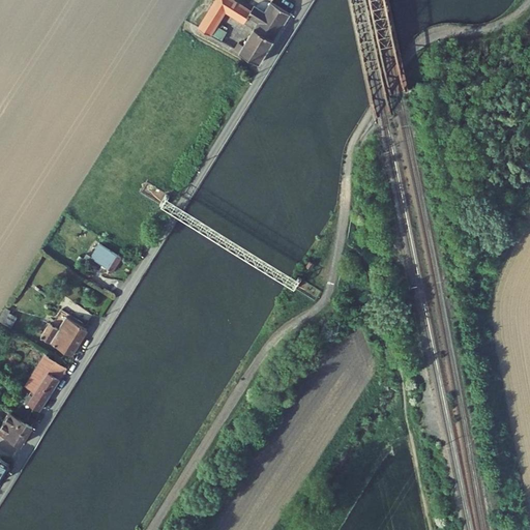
[(215,0),(199,27),(211,35),(217,26),(227,10),(244,22),(248,16),(252,10),(234,0),(215,0)]
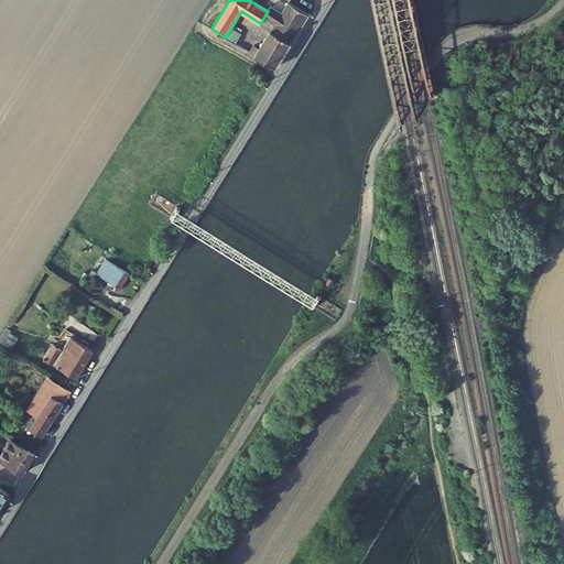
[(271,28),(292,42),(308,14),(288,1),(281,12),(271,6),(268,11),(264,17),(274,23),(271,28)]
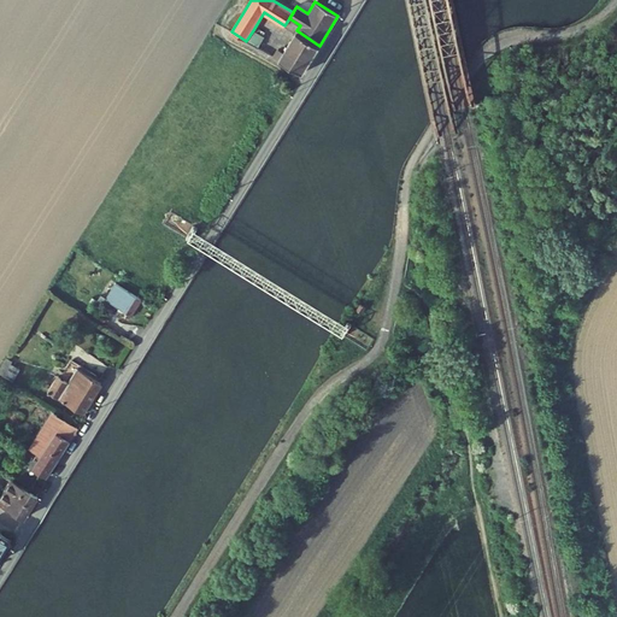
[(253,30),(246,41),(257,47),(263,36),(253,30)]
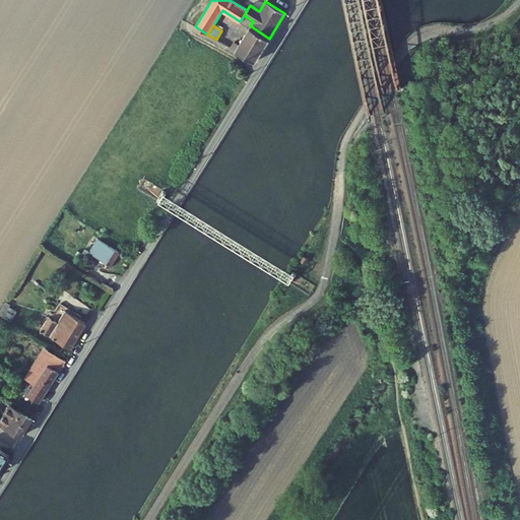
[(254,62),(269,39),(250,25),(239,45),(234,42),(231,47),(254,62)]
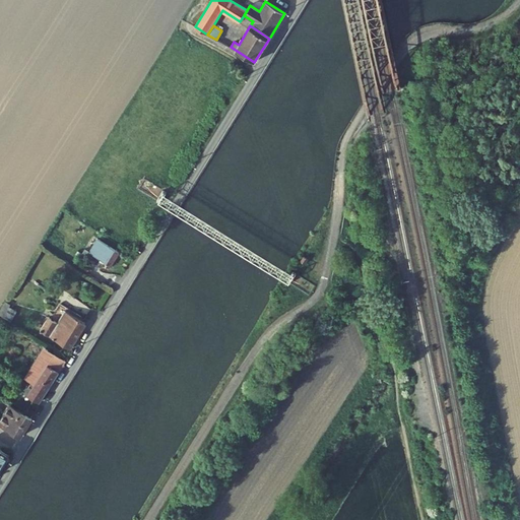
[(110,266),(119,252),(103,242),(95,253),(102,257),(105,258),(103,261),(110,266)]
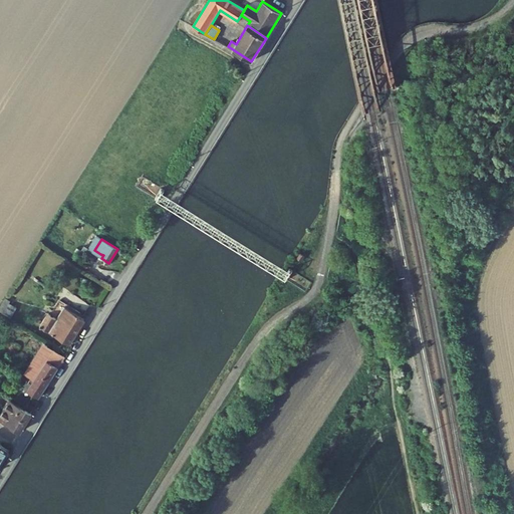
[(16,307),(9,303),(11,300),(5,297),(4,300),(0,306),(0,311),(10,317),(16,307)]
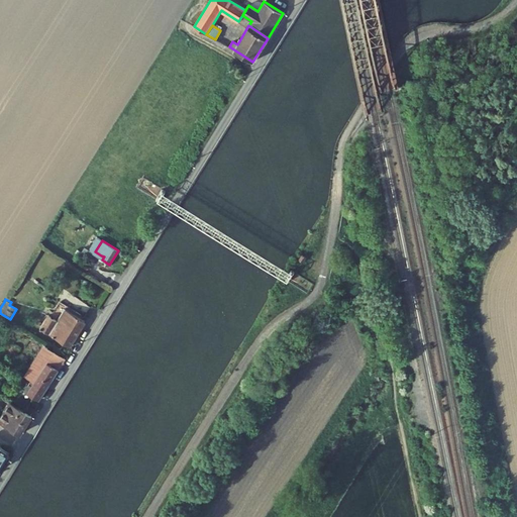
[(58,320),(48,333),(69,346),(85,320),(65,308),(58,320)]
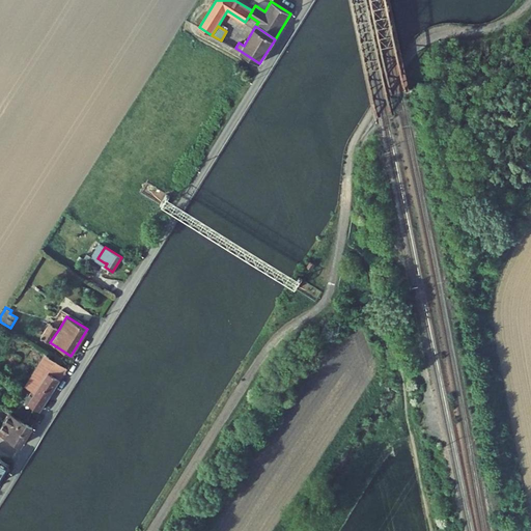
[(50,342),(59,329),(49,324),(40,337),(50,342)]
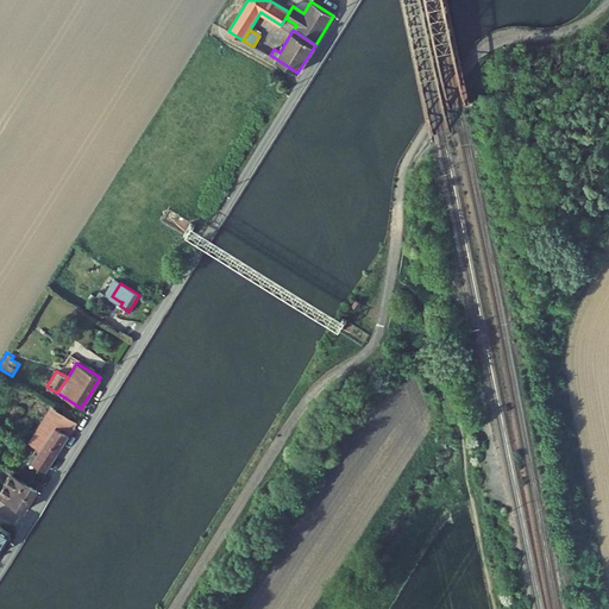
[(45,471),(69,434),(77,421),(51,407),(30,443),(37,447),(29,460),(30,460),(45,471)]
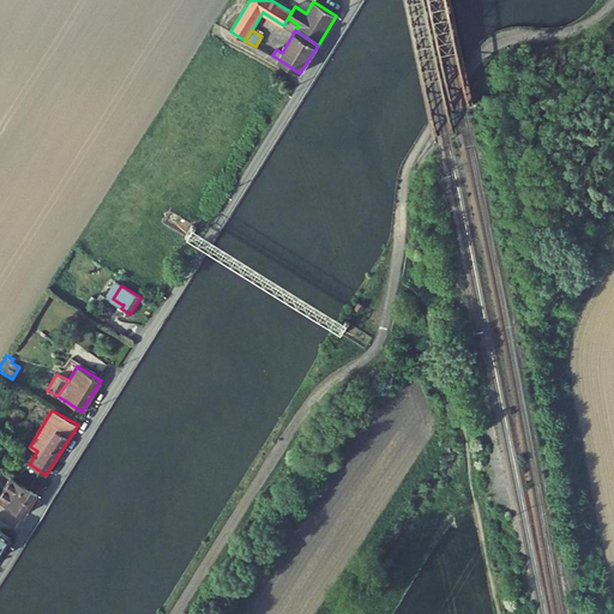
[(0,497),(0,499),(24,515),(37,494),(12,479),(0,497)]
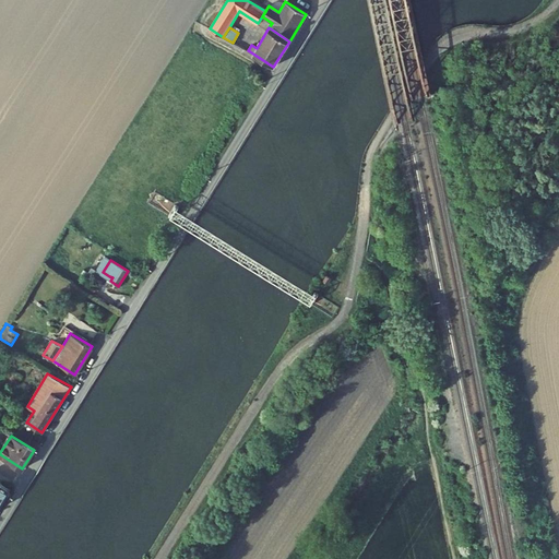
[(0,503),(10,489),(0,483),(0,503)]
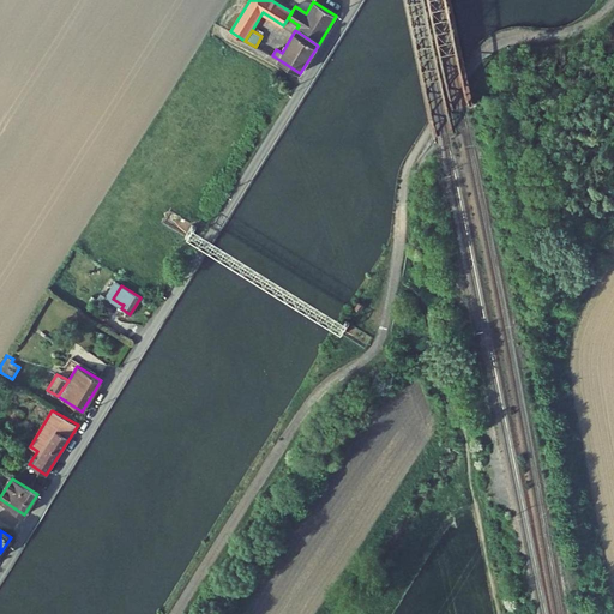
All buildings are outlined.
